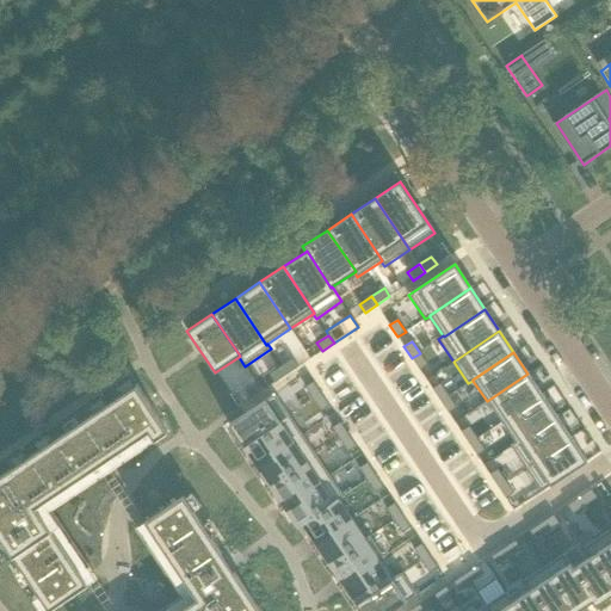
[(420,353),(412,358),(419,370),(427,365),(420,353)]
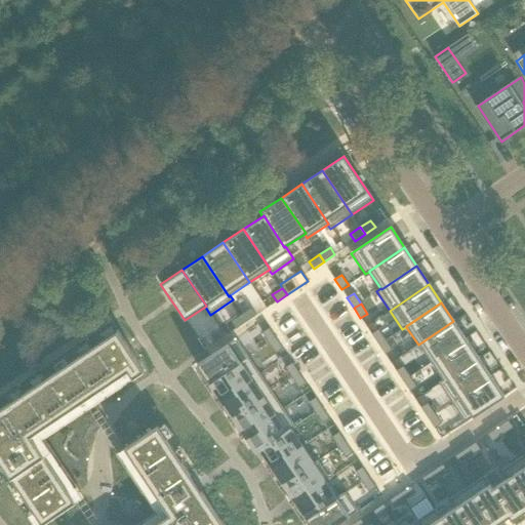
[(251,308),(241,315),(246,322),(256,315),(251,308)]
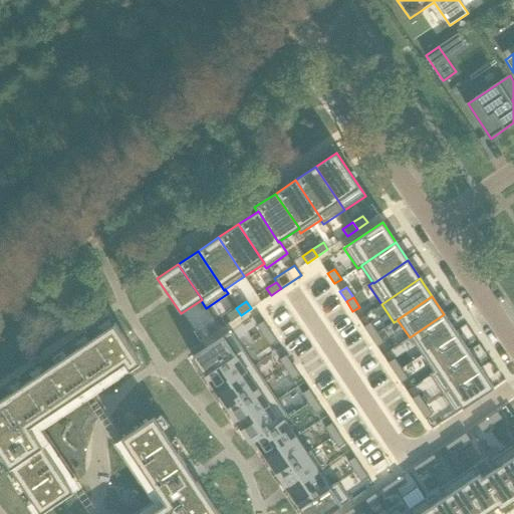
[(236,308),(226,315),(231,322),(241,315),(236,308)]
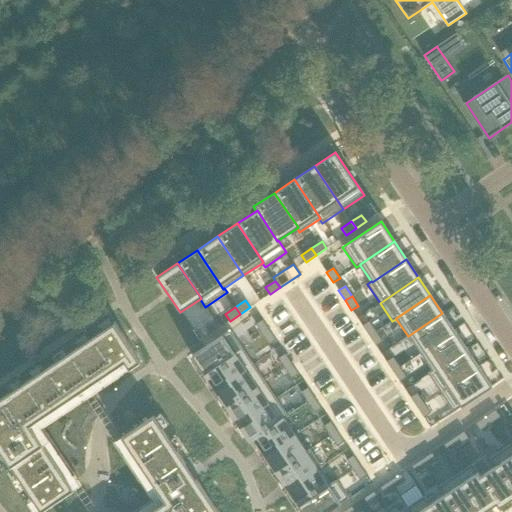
[(442,313),(408,336),(420,354),(454,331),(442,313)]
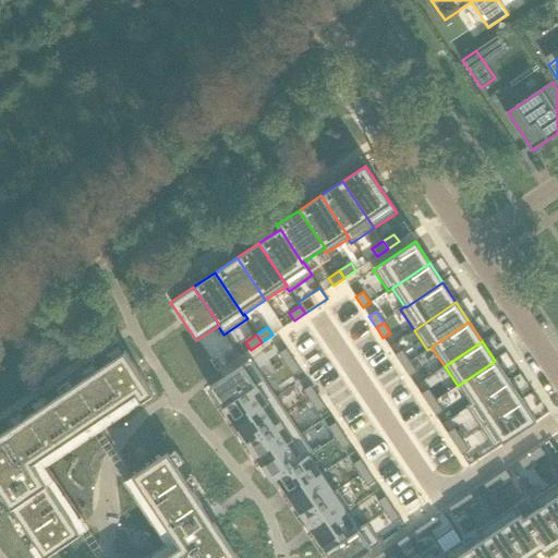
[(286,349),(278,354),(286,365),(293,360),(286,349)]
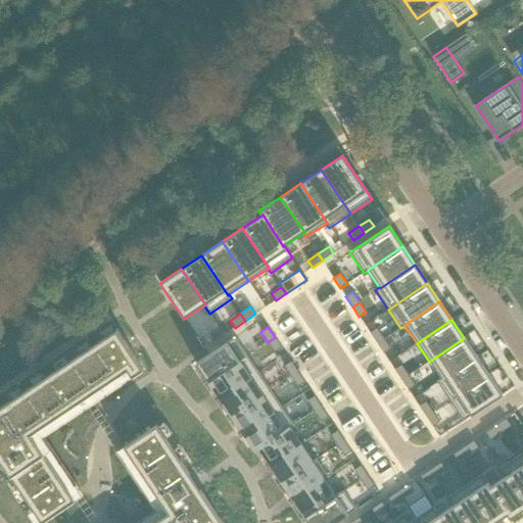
[(220,328),(209,334),(215,341),(225,334),(220,328)]
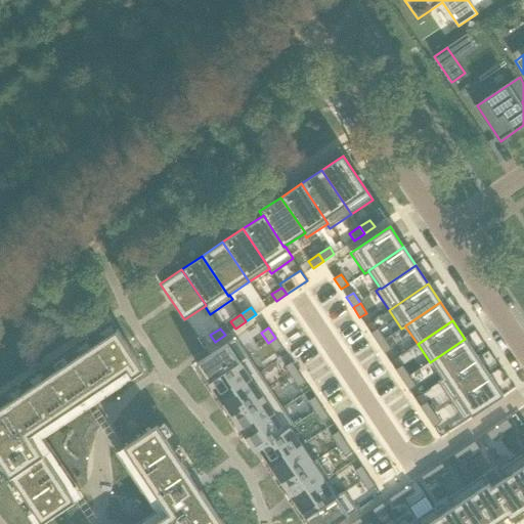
[(378,329),(370,334),(378,344),(385,339),(378,329)]
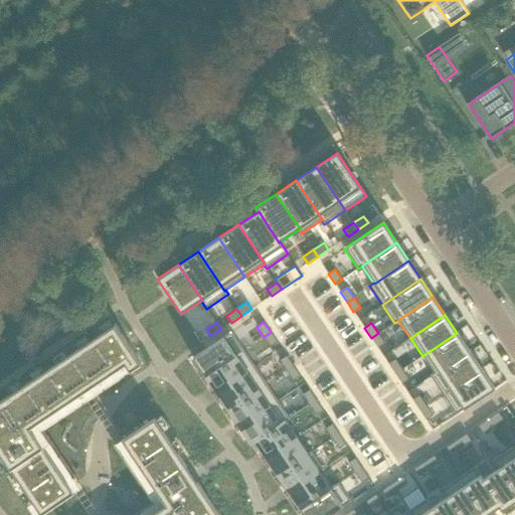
[(115,324),(0,400),(0,451),(1,451),(11,466),(9,467),(40,514),(73,493),(41,445),(39,447),(28,430),(126,364),(130,371),(141,364),(115,324)]
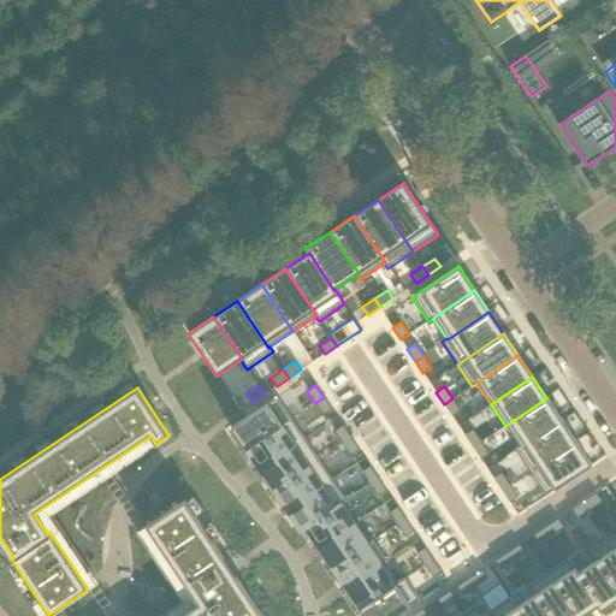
[(277,397),(230,428),(244,450),(291,419),(277,397)]
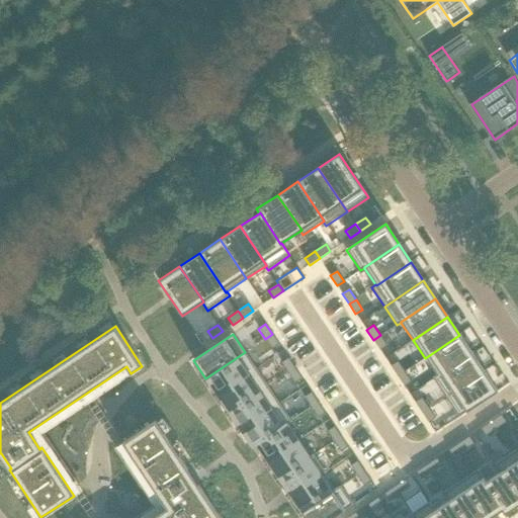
[(272,334),(265,339),(272,349),(279,344),(272,334)]
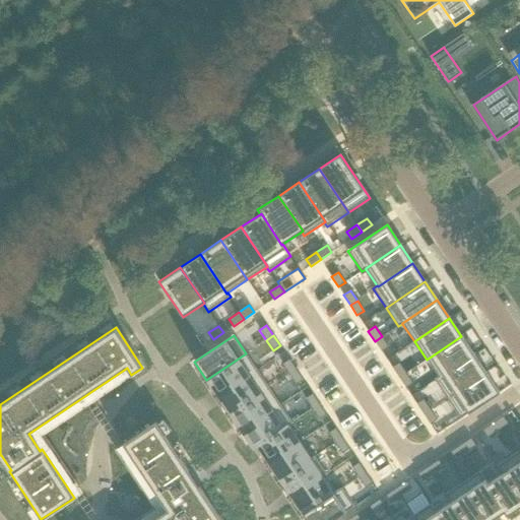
[(382,336),(375,341),(382,351),(388,347),(382,336)]
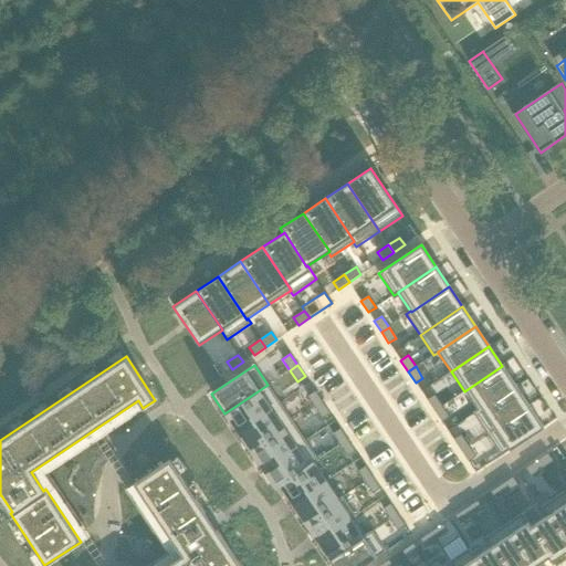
[(502,366),(464,391),(477,410),(478,411),(516,386),(502,366)]
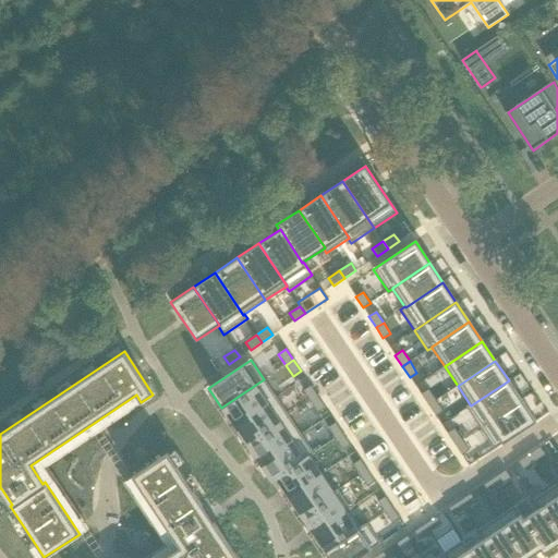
[(264,379),(221,408),(230,420),(234,426),(276,398),(264,379)]
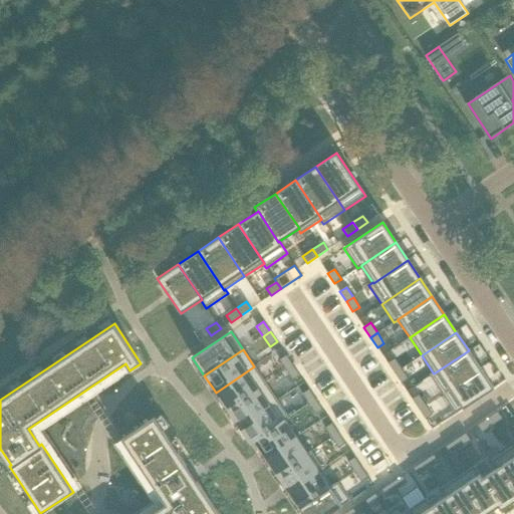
[(433,372),(429,374),(442,394),(481,367),(469,350),(434,373),(433,372)]
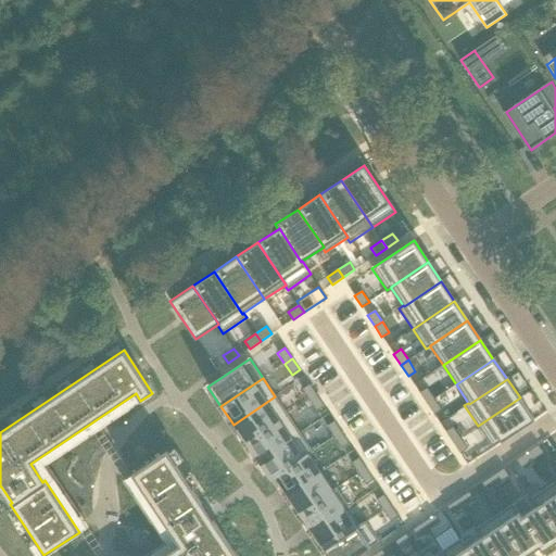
[(310,384),(302,389),(310,401),(317,395),(310,384)]
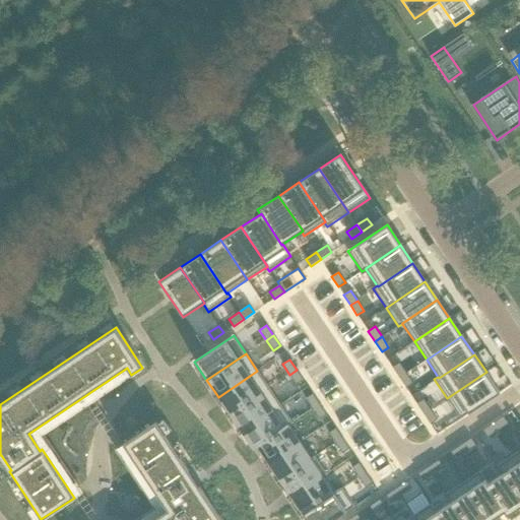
[(399,363),(392,368),(399,378),(406,373),(399,363)]
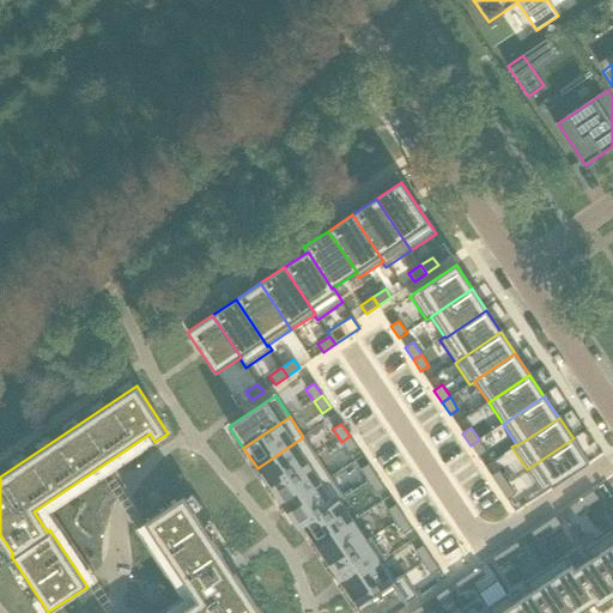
[(350,436),(341,442),(350,454),(357,448),(350,436)]
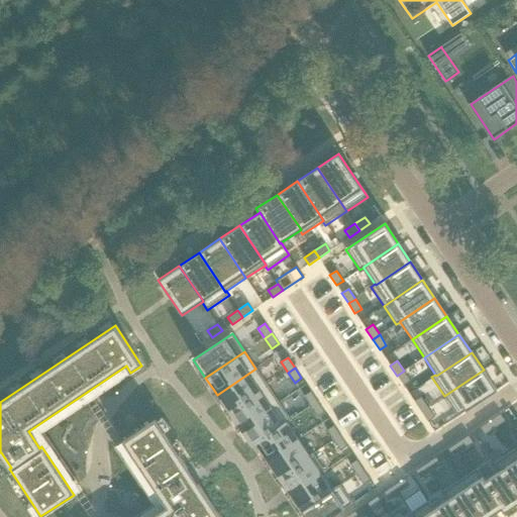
[(255,369),(217,395),(228,412),(268,386),(255,369)]
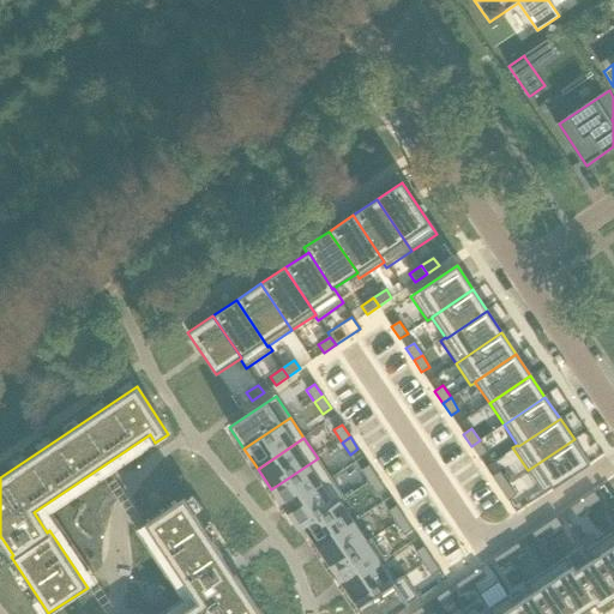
[(575,439),(528,470),(543,494),(590,463),(575,439)]
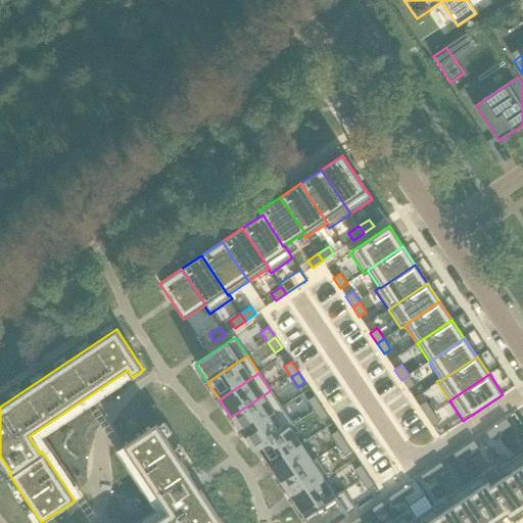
[(409,375),(401,380),(409,390),(415,385),(409,375)]
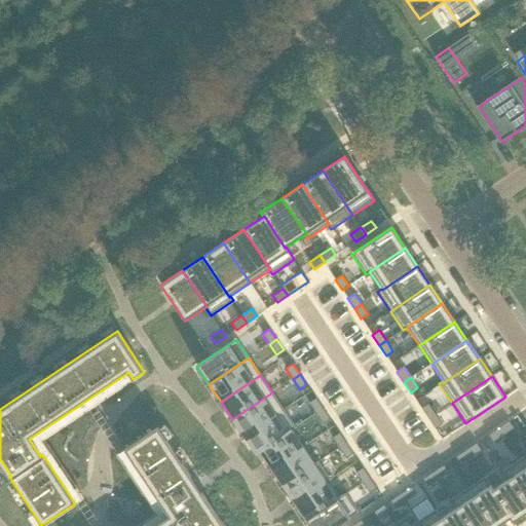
[(272,392),(232,419),(243,437),(284,410),(272,392)]
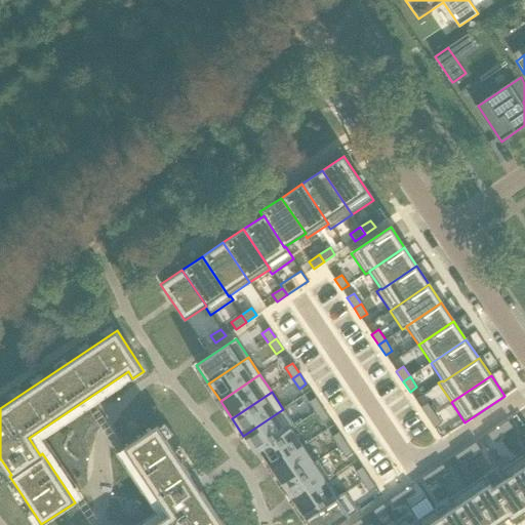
[(316,398),(309,402),(316,412),(322,408),(316,398)]
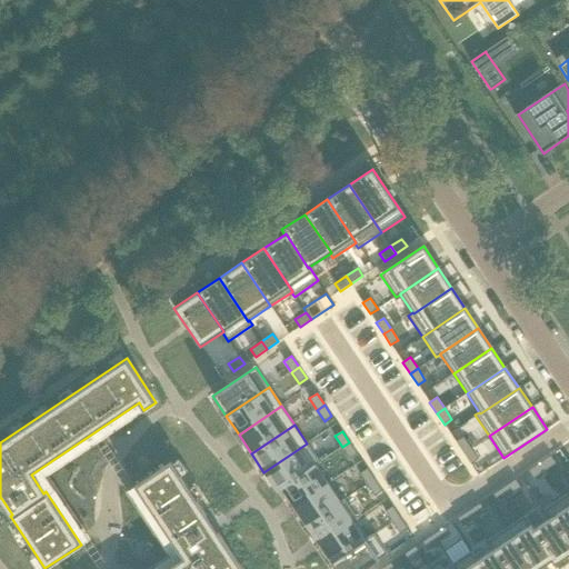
[(463,437),(456,442),(463,453),(471,448),(463,437)]
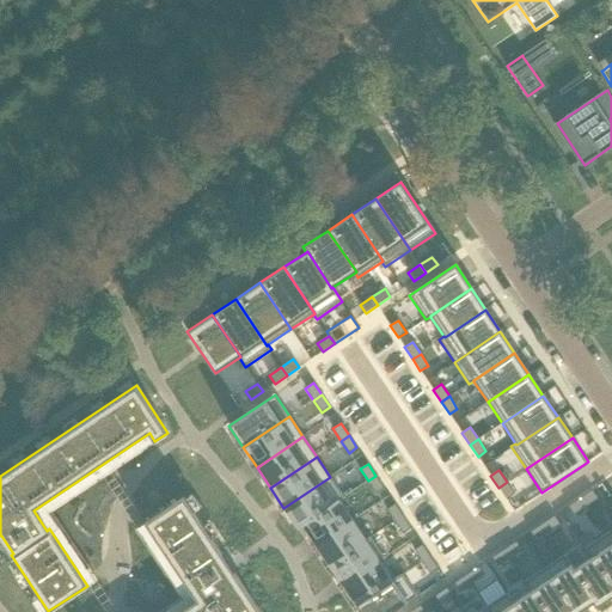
[(375,476),(368,481),(375,493),(384,488),(375,476)]
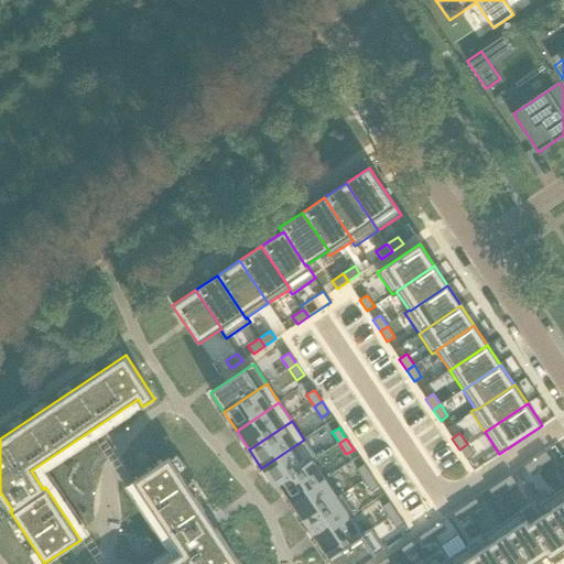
[(304,440),(261,468),(274,488),(279,485),(279,484),(312,462),(313,462),(317,459),(304,440)]
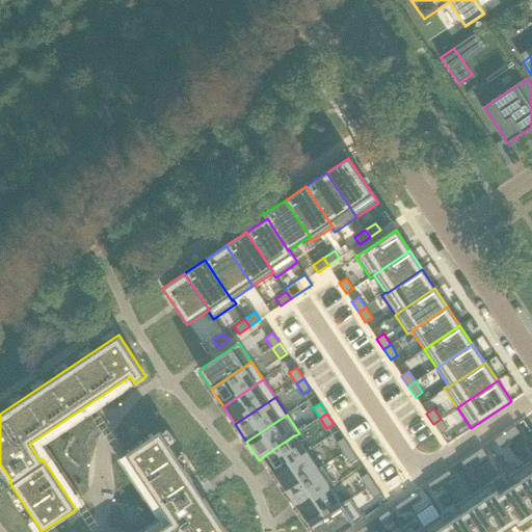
[(441,419),(433,424),(440,434),(447,429),(441,419)]
